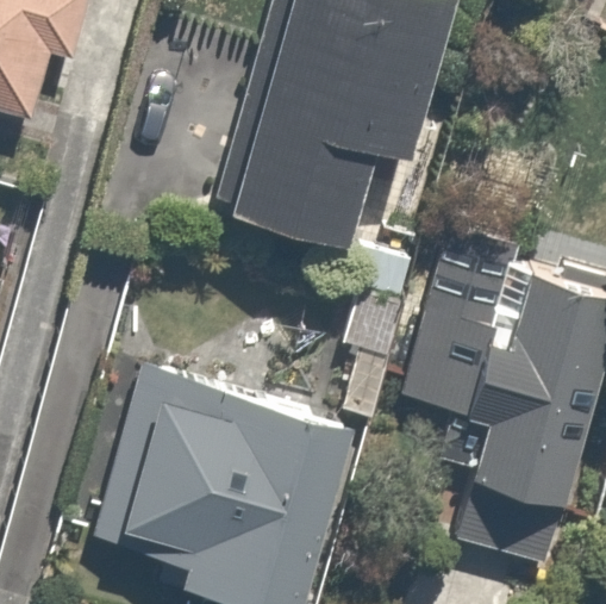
[(0,103),(58,118),(88,0),(0,0),(0,103)]
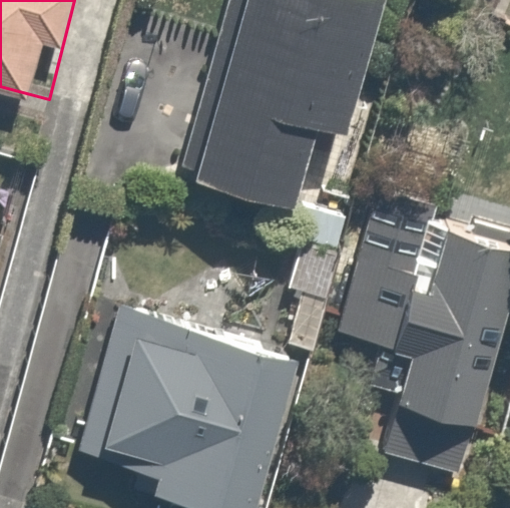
[(315,154),(347,164),(393,11),(357,0),(247,0),(190,191),(294,222),(315,154)]
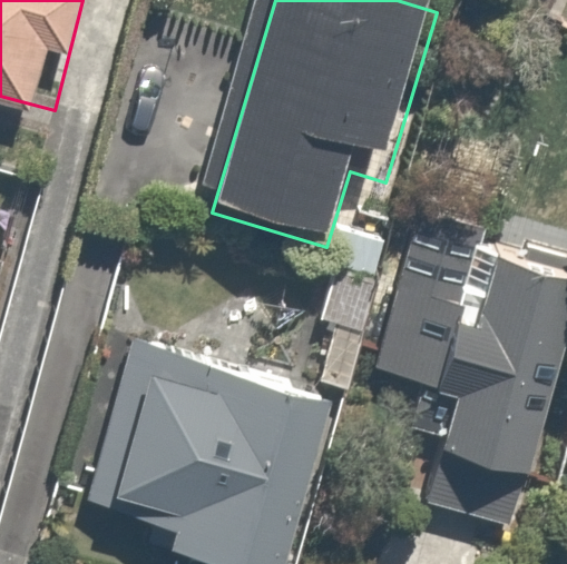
[(516,525),(566,358),(566,270),(478,244),(488,213),(422,193),(369,368),(461,397),(431,500),(516,525)]
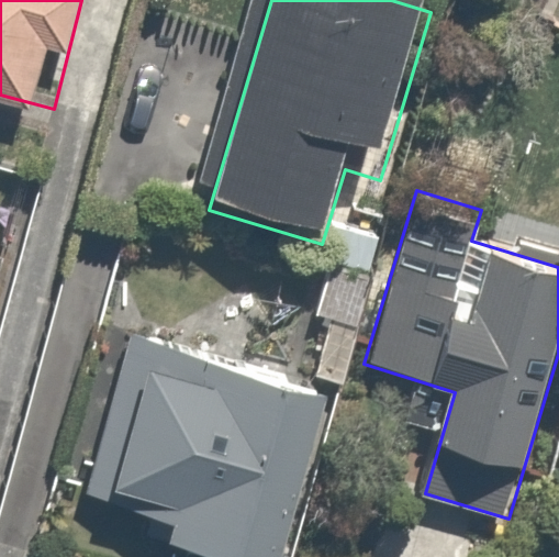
[(342,388),(370,287),(323,274),(309,323),(321,326),(306,378),(342,388)]
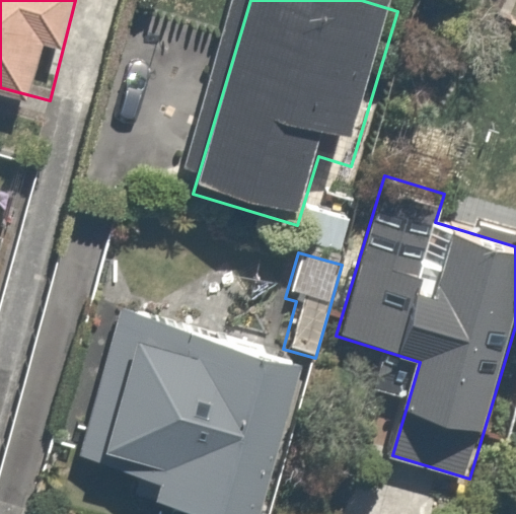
[(189,513),(255,513),(302,369),(101,305),(70,402),(119,418),(101,471),(163,491),(158,504),(189,513)]
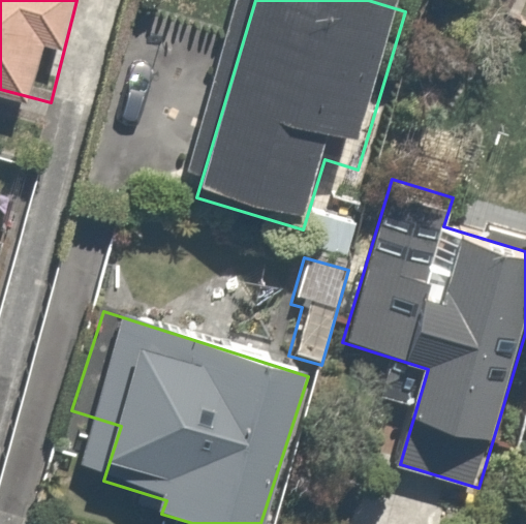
All buildings are outlined.
